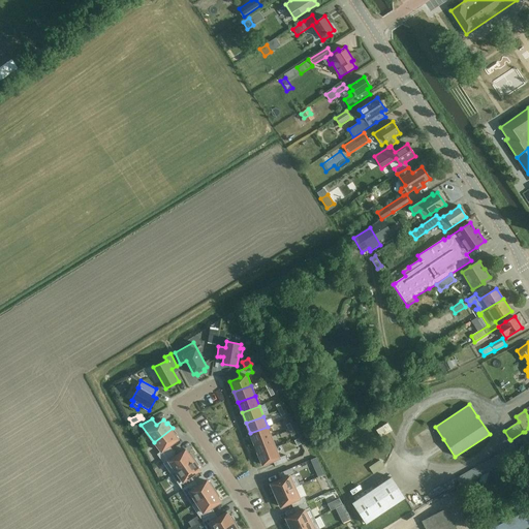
[(387,433),(382,426),(376,430),(381,437),(387,433)]
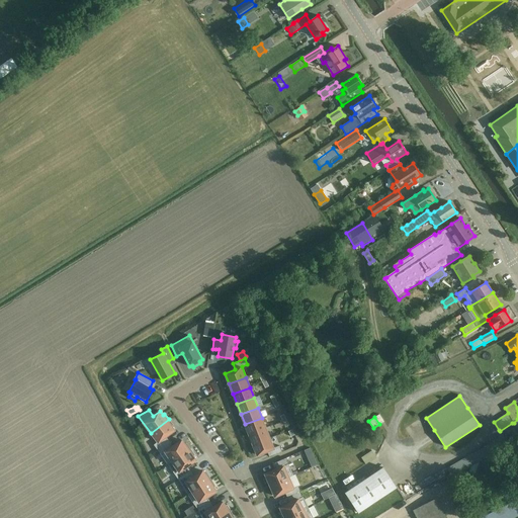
[(262,418),(245,424),(249,434),(266,428),(262,418)]
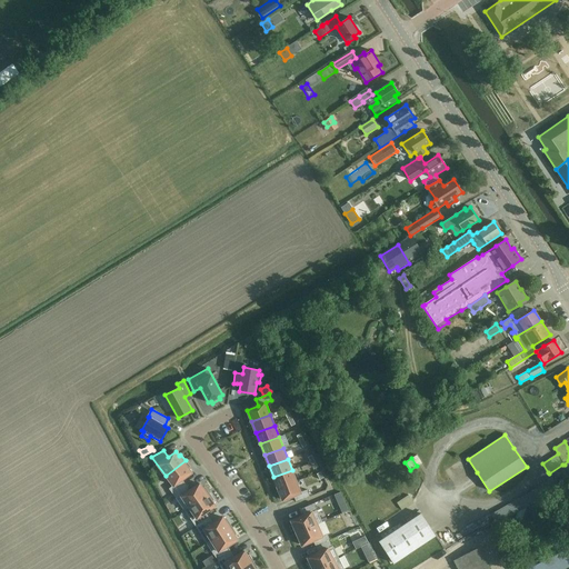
[(169,489),(173,495),(187,486),(182,480),(191,472),(188,468),(190,467),(186,460),(166,476),(173,486),(169,489)]
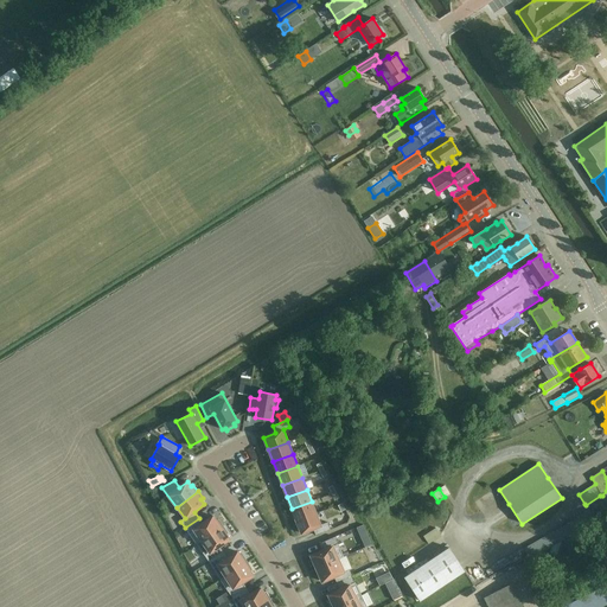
[(312,502),(292,509),(296,521),(317,513),(312,502)]
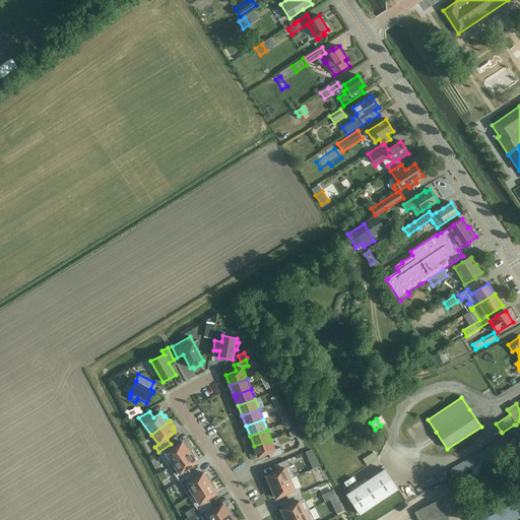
[(448,470),(452,476),(453,479),(510,447),(504,437),(494,443),(495,444),(448,470)]
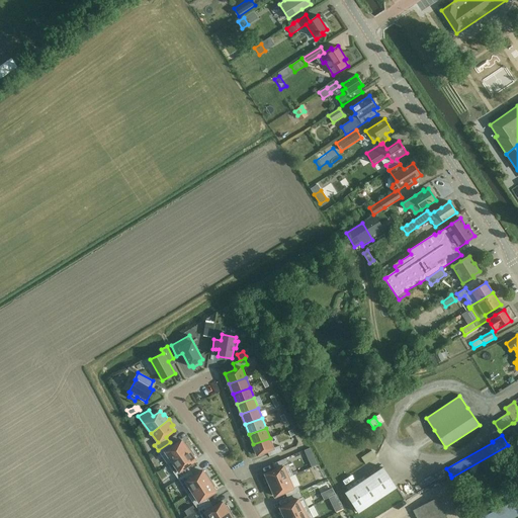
[(270,438),(253,444),(257,455),(274,448),(270,438)]
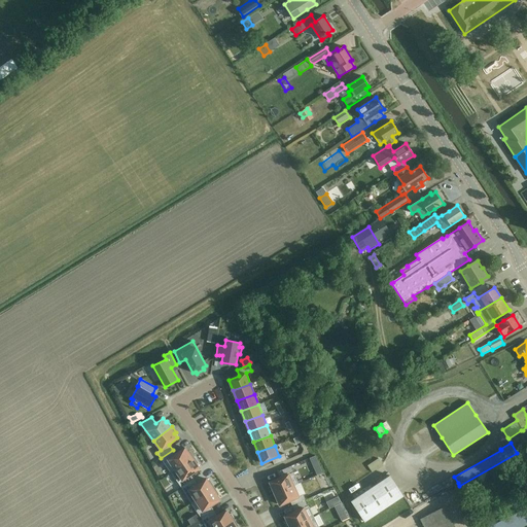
[(173,450),(161,458),(171,472),(194,457),(189,451),(188,452),(185,448),(176,454),(173,450)]
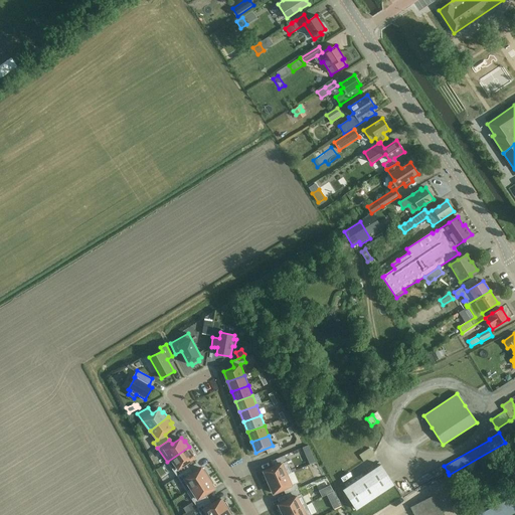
[(309,445),(304,447),(306,453),(312,451),(309,445)]
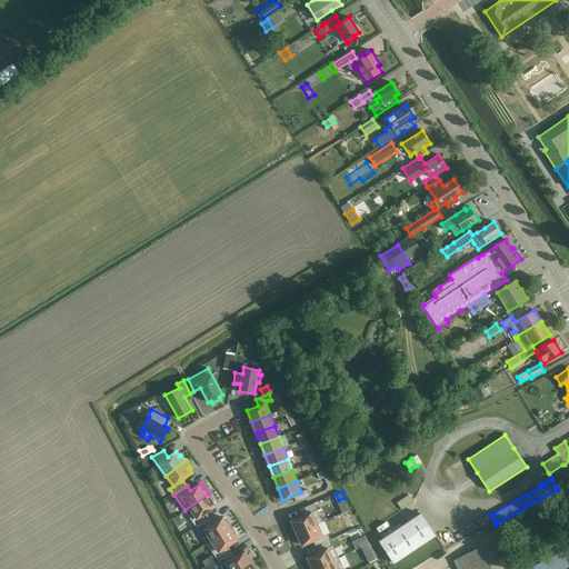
[(561,492),(555,496),(559,505),(566,502),(561,492)]
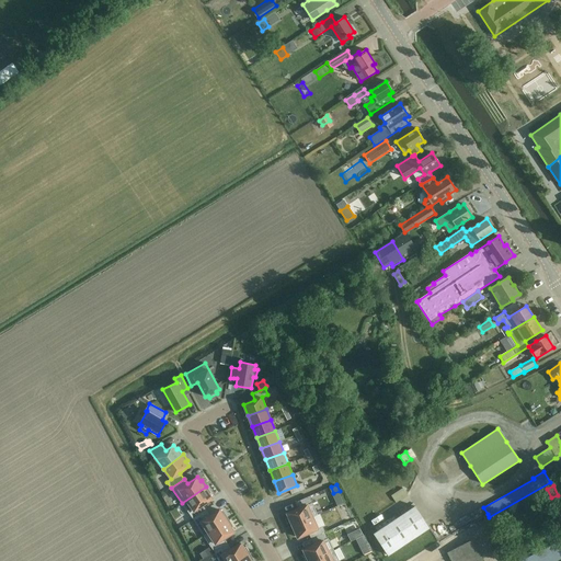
[(182,503),(194,519),(206,511),(203,505),(212,499),(209,494),(210,493),(206,487),(182,503)]
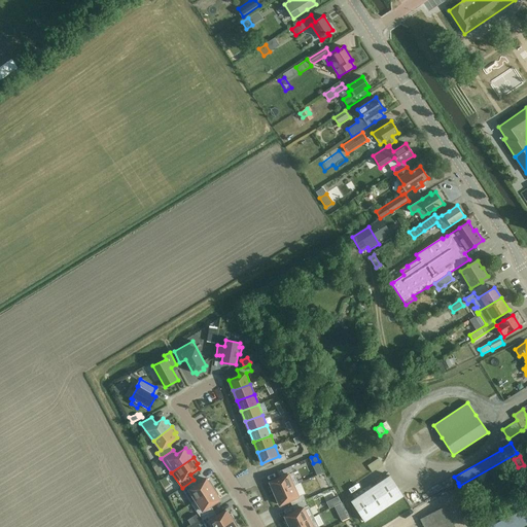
[(379,458),(367,465),(373,472),(384,465),(379,458)]
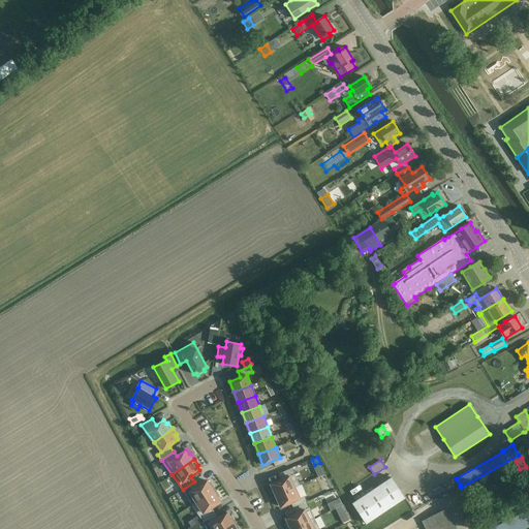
[(160,468),(152,472),(158,484),(166,479),(160,468)]
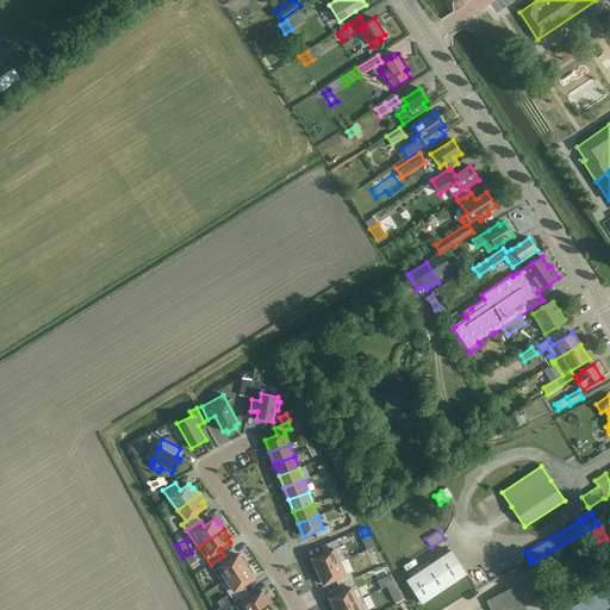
[(324,553),(312,559),(318,572),(341,562),(346,560),(337,540),(321,547),(324,553)]
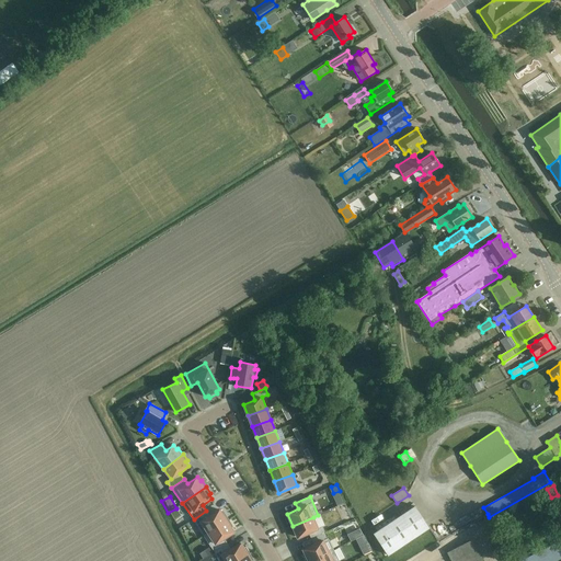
[(374,534),(388,556),(430,528),(415,506),(374,534)]
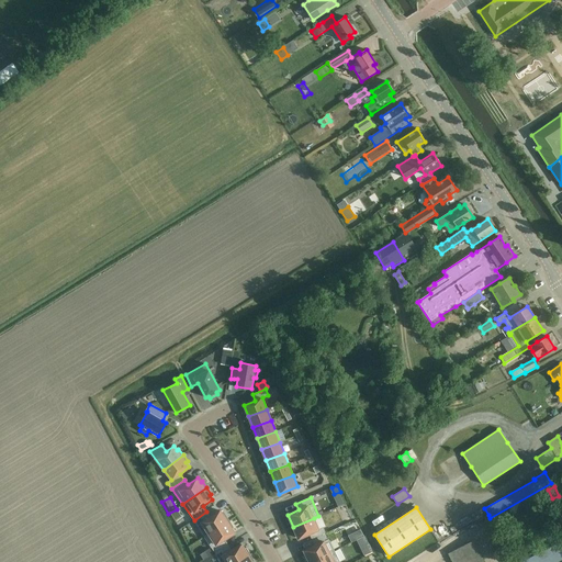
[(194,520),(204,537),(229,520),(225,514),(223,516),(220,510),(211,517),(206,512),(194,520)]
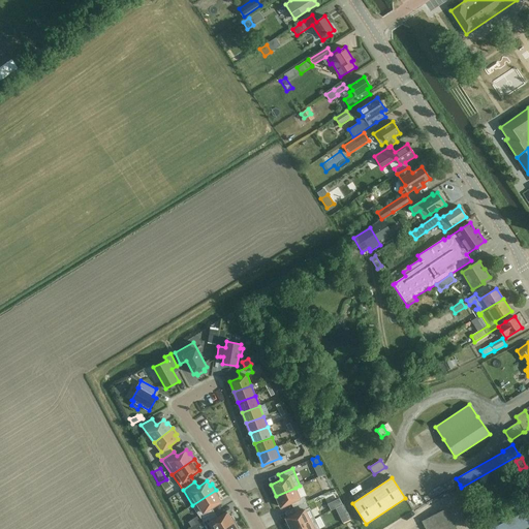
[(296,488),(276,496),(281,507),(291,502),(293,508),(307,502),(305,497),(300,499),(296,488)]
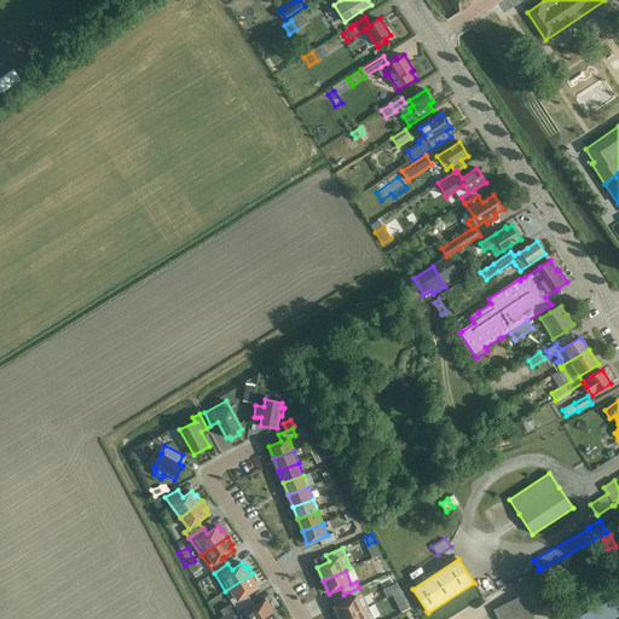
[(225,591),(237,608),(252,600),(248,594),(258,588),(255,582),(256,580),(253,573),(225,591)]
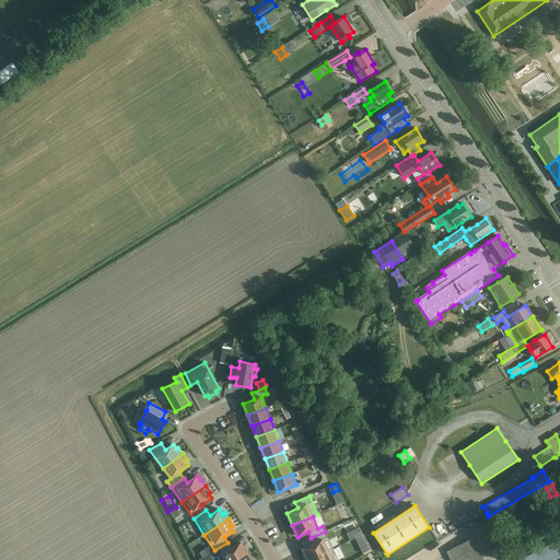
[(462,534),(465,540),(487,529),(482,523),(462,534)]
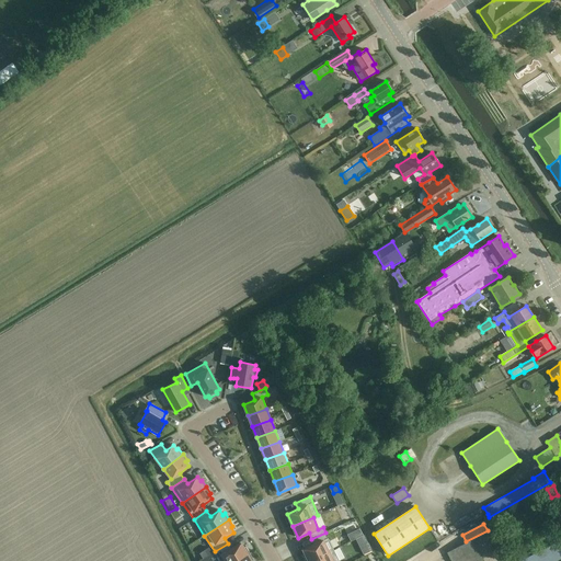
[(306,549),(304,550),(309,560),(310,560),(334,550),(329,538),(325,533),(311,539),(315,545),(306,549)]
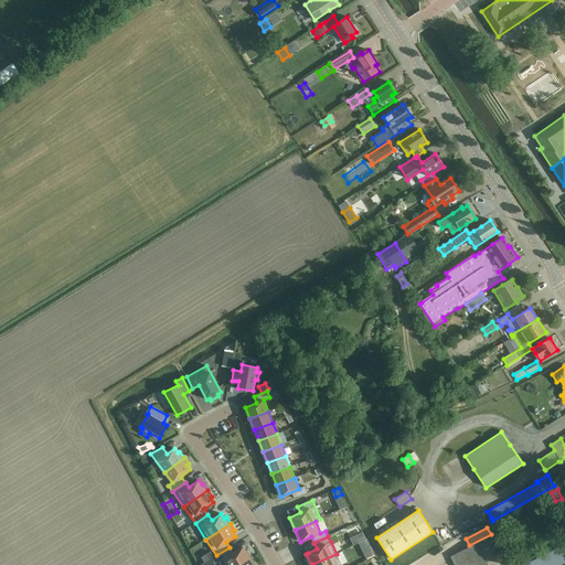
[(365,540),(359,543),(362,551),(370,547),(371,546),(366,539),(365,540)]
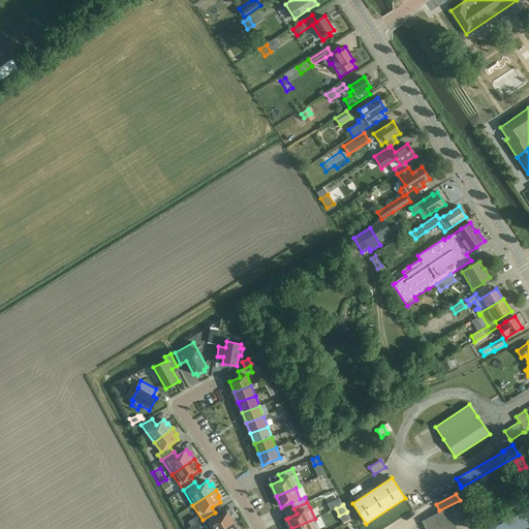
[(492,528),(523,528),(528,526),(528,509),(526,511),(515,518),(504,523),(492,528)]
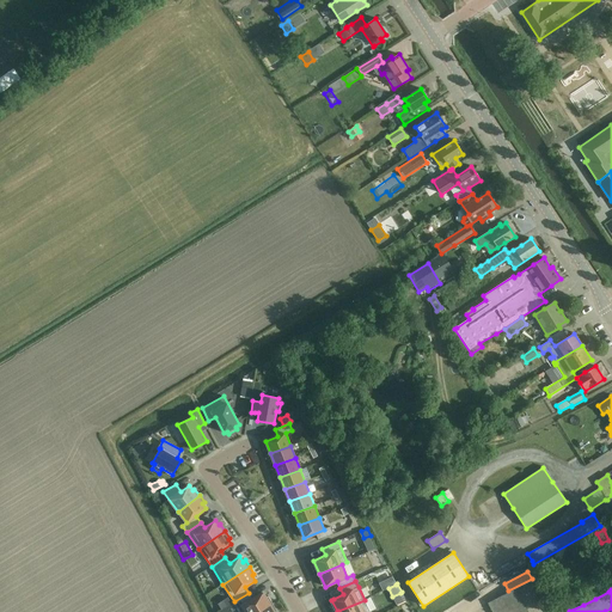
[(519,611),(509,592),(488,604),(491,611),(519,611)]
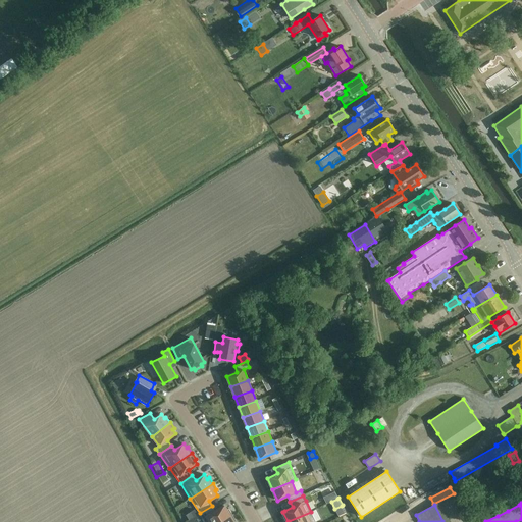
[(200,513),(204,521),(220,521),(232,515),(228,509),(226,510),(224,506),(215,511),(212,506),(200,513)]
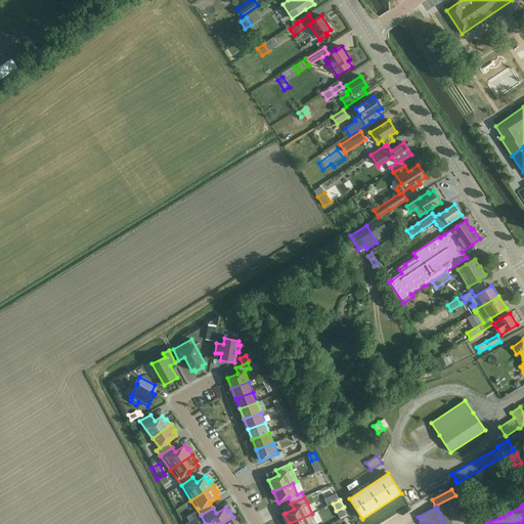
[(316,523),(312,514),(290,523),(316,523)]
